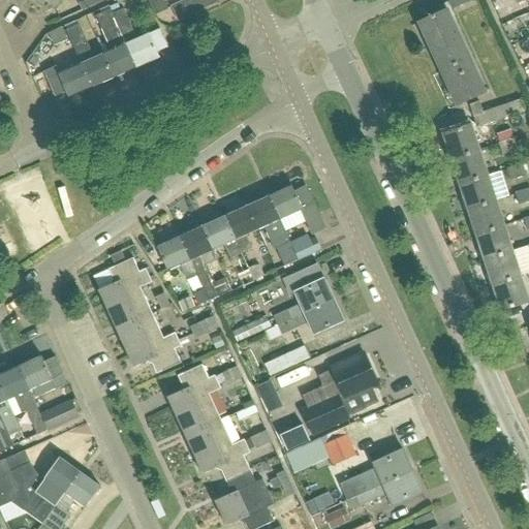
[(32,0),(41,6),(45,1),(56,8),(61,0),(32,0)]
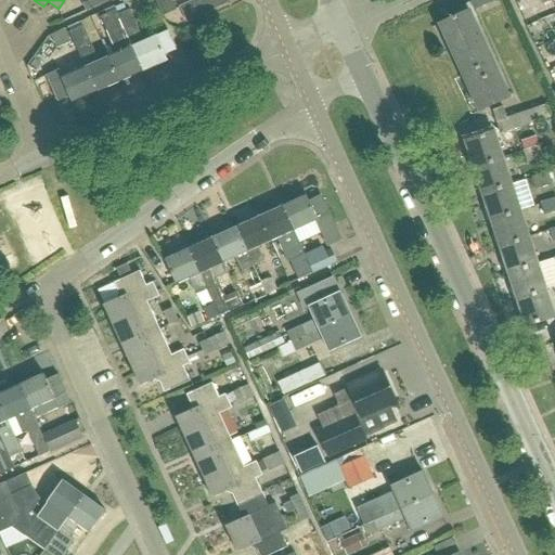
[(155,0),(163,16),(177,10),(171,0),(191,0),(178,7),(185,22),(209,11),(204,0),(155,0)]
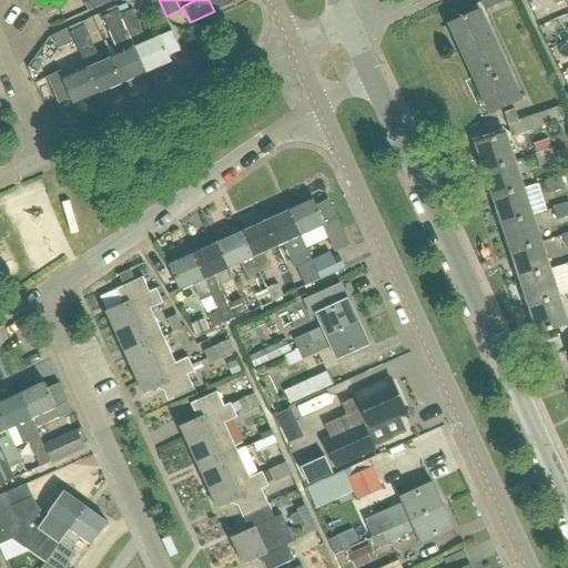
[(480,0),(486,10),(508,0),(480,0)]
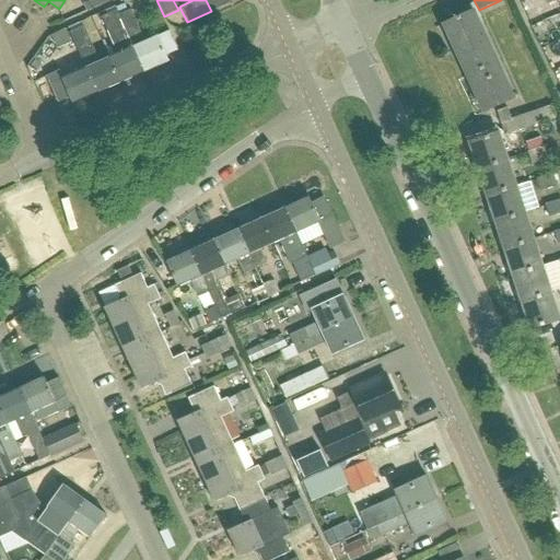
[(123,24),(142,72),(167,61),(165,56),(176,50),(168,32),(143,42),(129,10),(118,14),(123,24)]
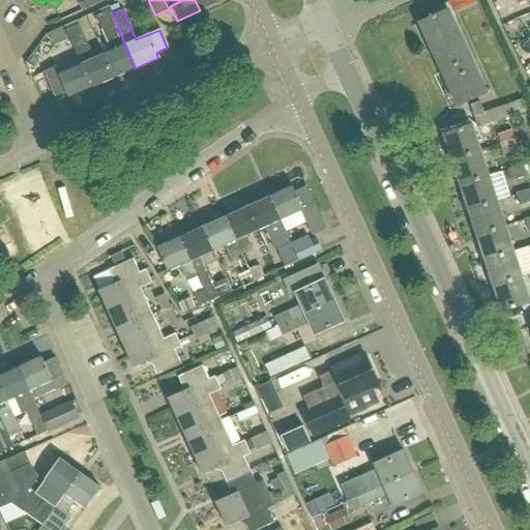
[(116,23),(112,13),(112,15),(110,10),(95,17),(110,51),(102,55),(113,79),(135,68),(116,23)]
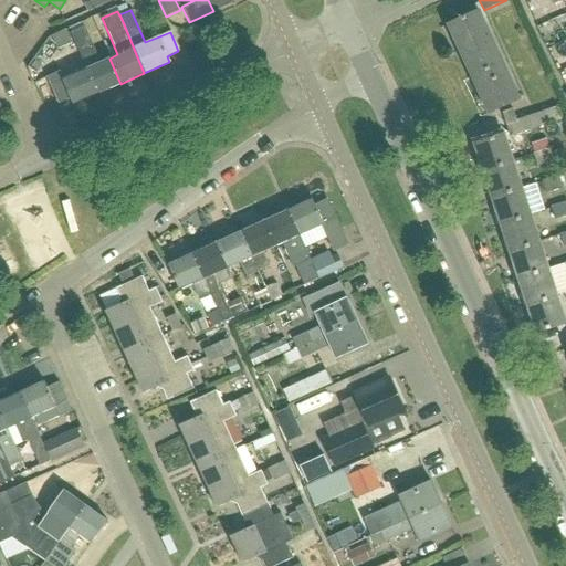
[(488,114),(519,100),(478,11),(447,25),(488,114)]
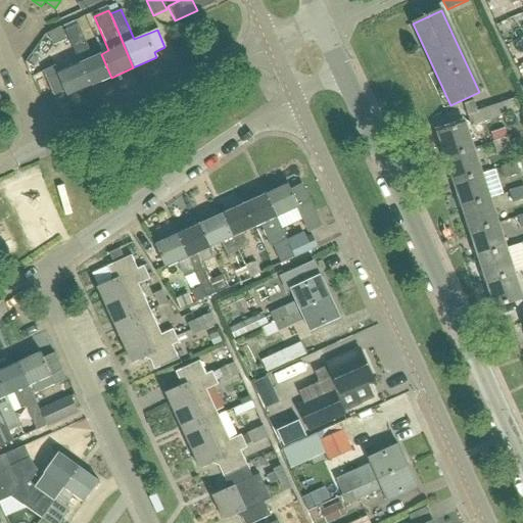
[(111,78),(101,54),(91,58),(77,26),(65,31),(69,42),(76,56),(89,87),(111,78)]
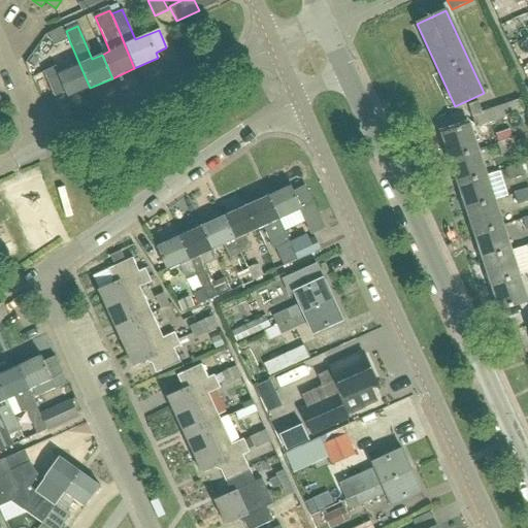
[(90,88),(76,57),(42,72),(54,97),(65,93),(67,98),(90,88)]
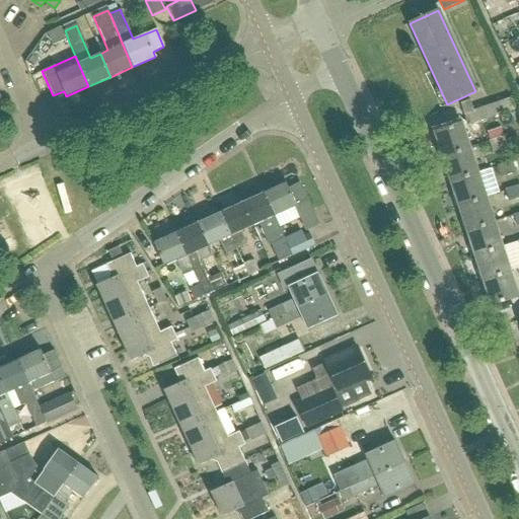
[(26,69),(35,94),(48,90),(39,65),(26,69)]
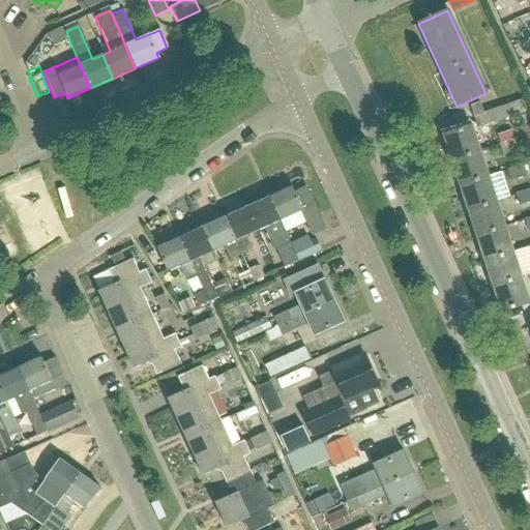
[(477,127),(526,112),(522,100),(483,113),(480,101),(470,106),(477,127)]
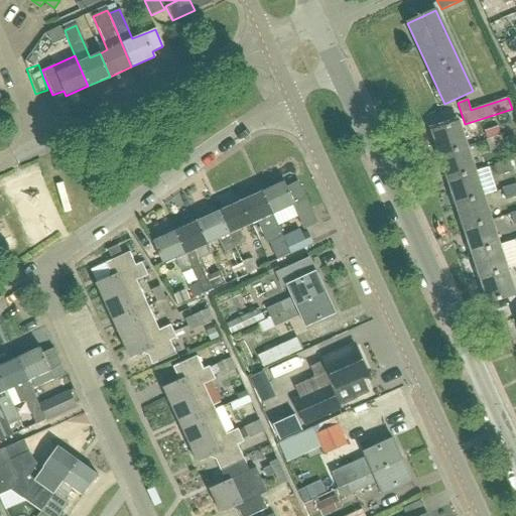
[(439,157),(466,148),(458,123),(431,132),(439,157)]
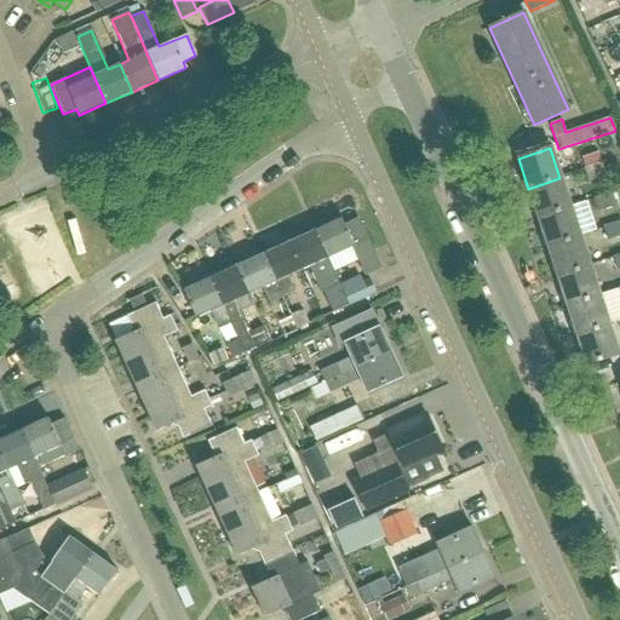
[(589,182),(607,177),(602,162),(584,168),(589,182)]
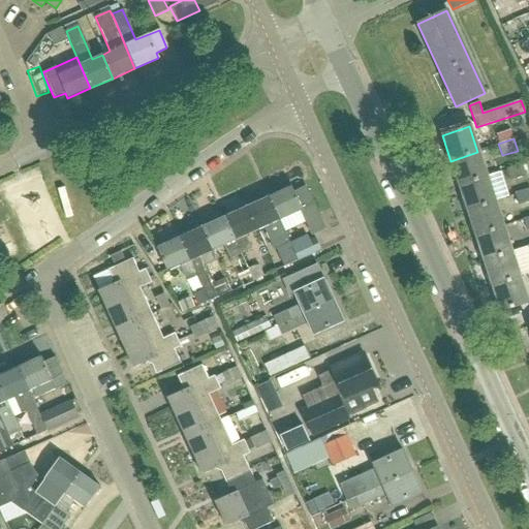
[(459,186),(486,177),(477,152),(450,161),(459,186)]
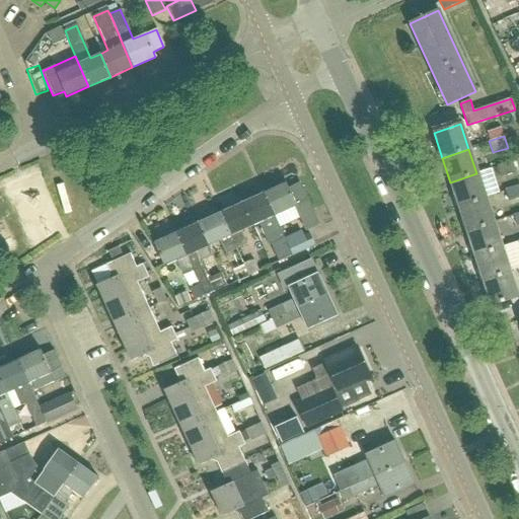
[(501,177),(516,172),(512,161),(497,165),(501,177)]
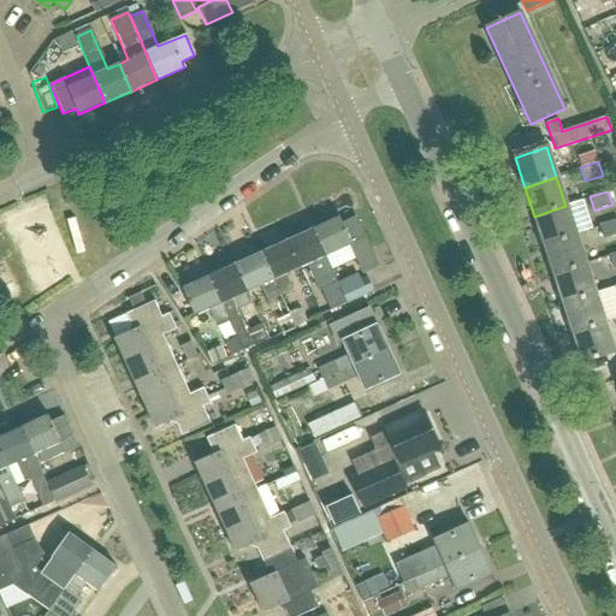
[(544,246),(576,235),(566,206),(534,217),(544,246)]
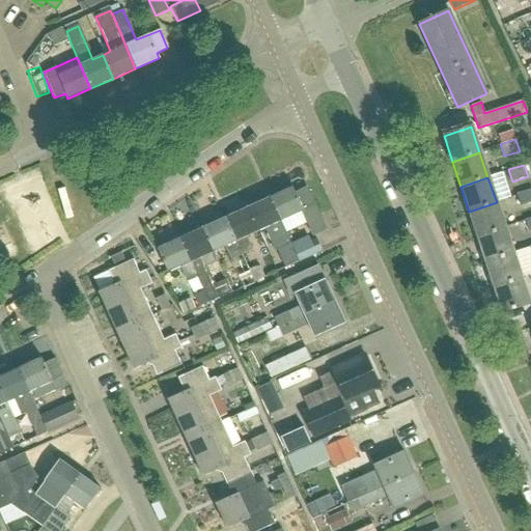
[(270,198),(281,222),(302,213),(313,236),(327,231),(307,188),(296,193),(292,188),(270,198)]
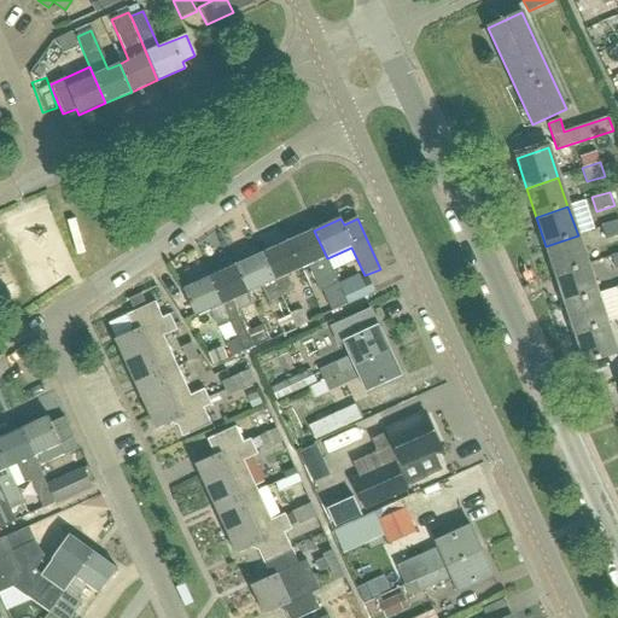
[(605,240),(617,235),(617,220),(601,226),(605,240)]
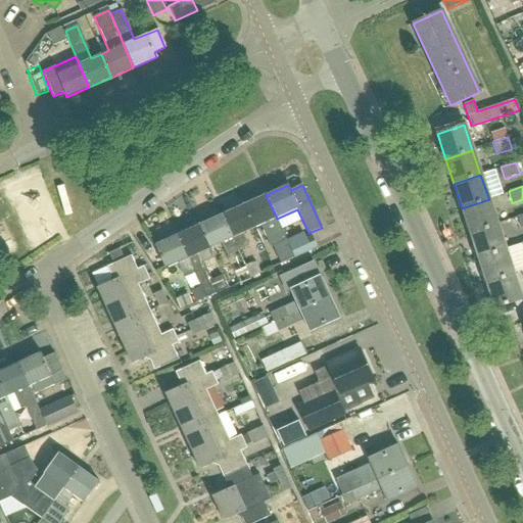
[(254,229),(260,226),(271,247),(287,240),(277,219),(266,195),(244,204),(254,229)]
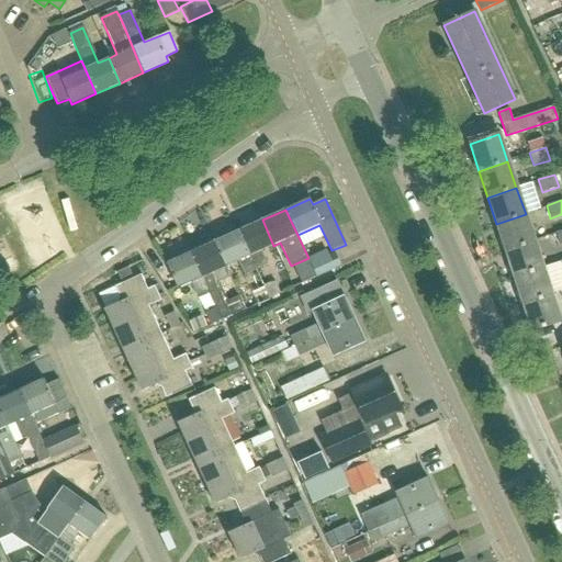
[(505,250),(535,242),(526,214),(496,224),(505,250)]
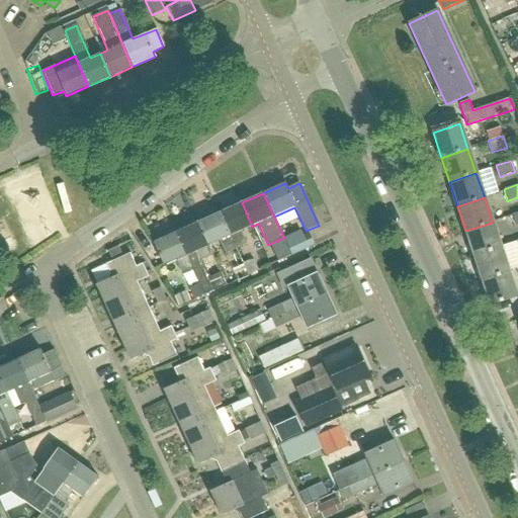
[(242,231),(252,227),(242,202),(220,212),(231,236),(237,249),(247,244),(242,231)]
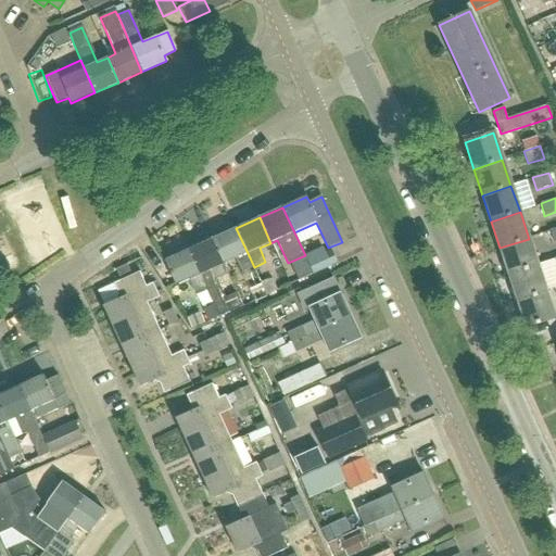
[(242,273),(254,267),(248,253),(236,228),(213,239),(224,264),(236,258),(242,273)]
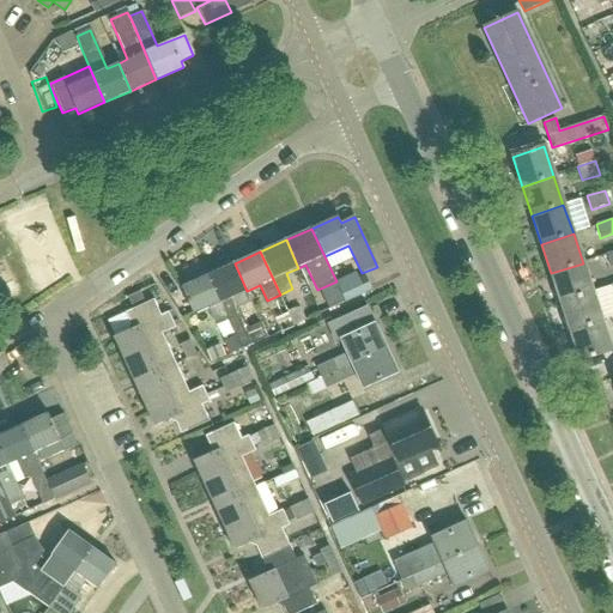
[(208,275),(225,313),(236,334),(242,350),(255,344),(234,297),(247,291),(235,263),(208,275)]
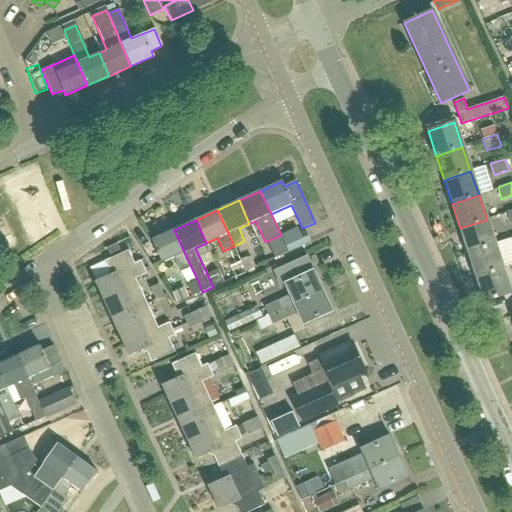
[(469,252),(495,244),(487,220),(460,228),(469,252)]
